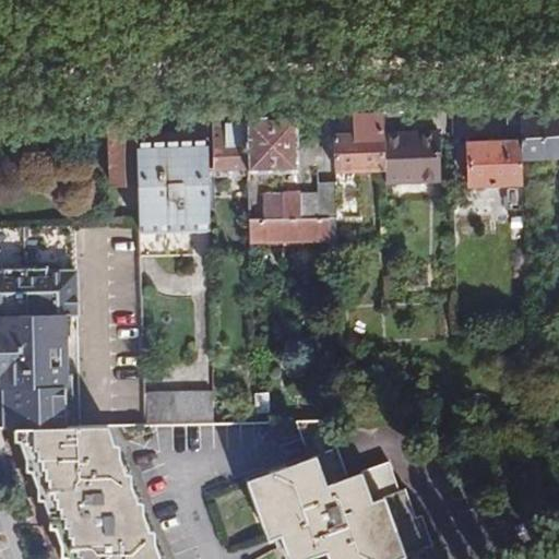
[(520,115),(520,110),(504,110),(506,144),(466,145),(467,189),(522,188),(521,168),(520,115)]
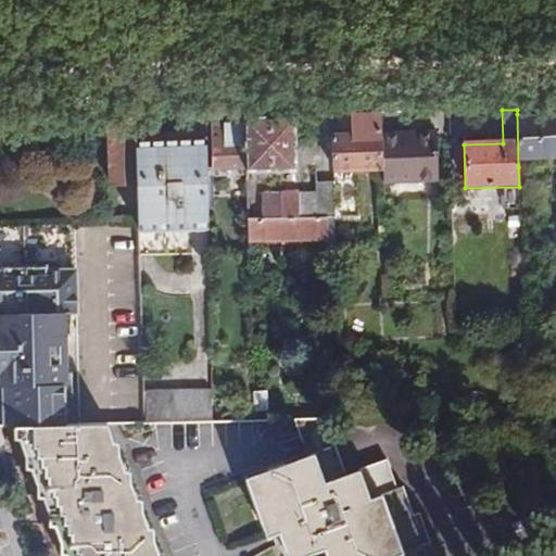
[(555,113),(517,114),(518,167),(555,166),(555,113)]
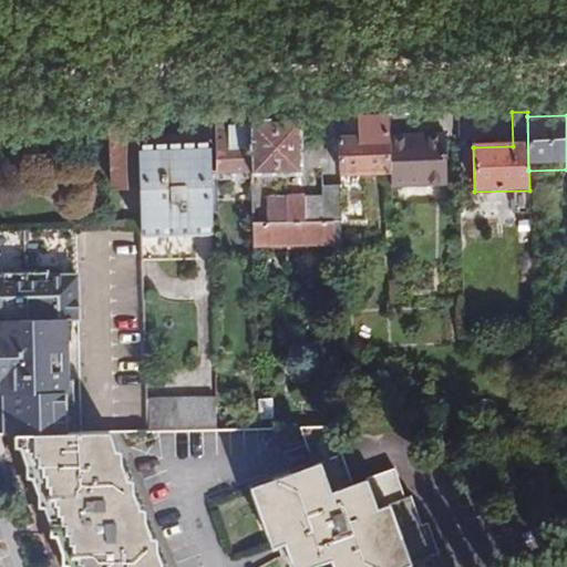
[(360,142),(338,143),(339,174),(390,174),(389,140),(389,116),(360,117),(360,142)]
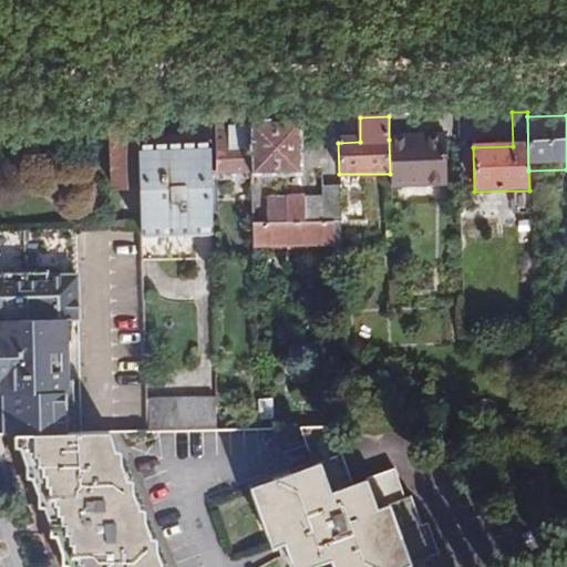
[(249,121),(250,174),(250,178),(301,177),(300,119),(249,121)]
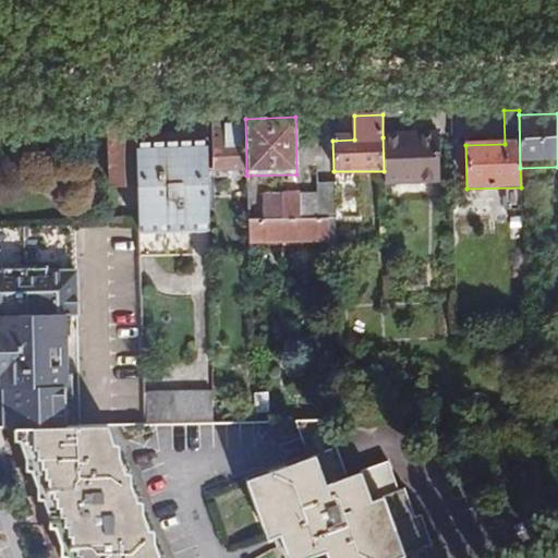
[(245,119),(213,120),(214,172),(246,171),(245,119)]
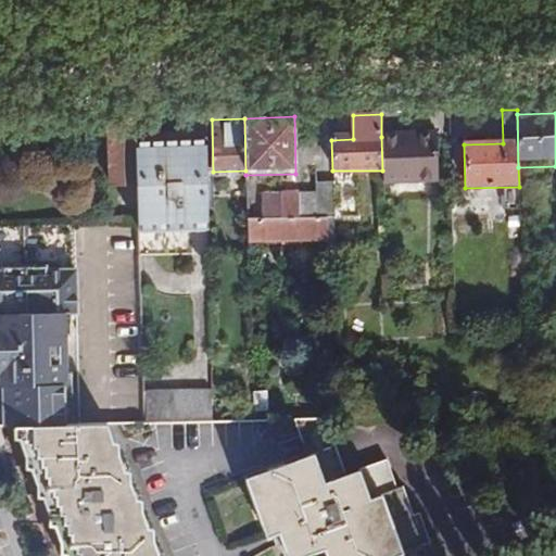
[(137,143),(137,122),(108,123),(108,144),(109,186),(139,185),(137,143)]
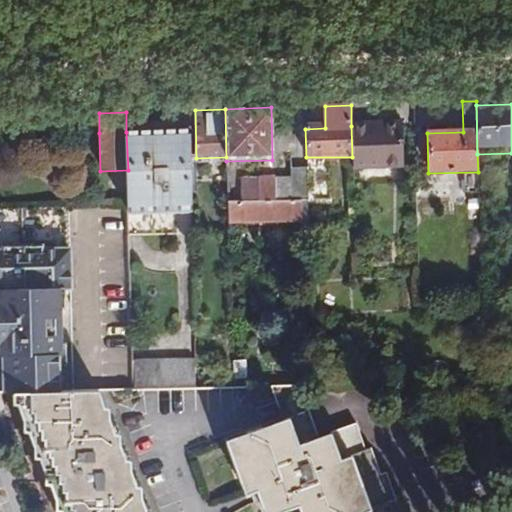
[(352,157),(353,170),(402,169),(401,124),(351,126),(352,157)]
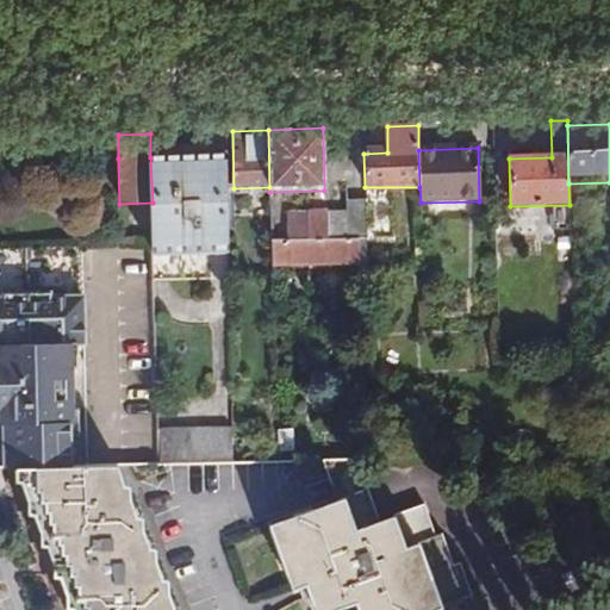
[(228,251),(226,155),(195,156),(197,188),(209,188),(211,251),(228,251)]
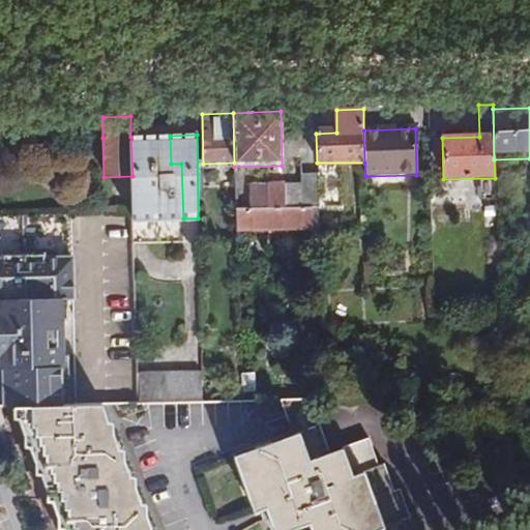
[(170,136),(130,137),(133,176),(134,215),(134,219),(183,218),(181,164),(171,164),(170,136)]
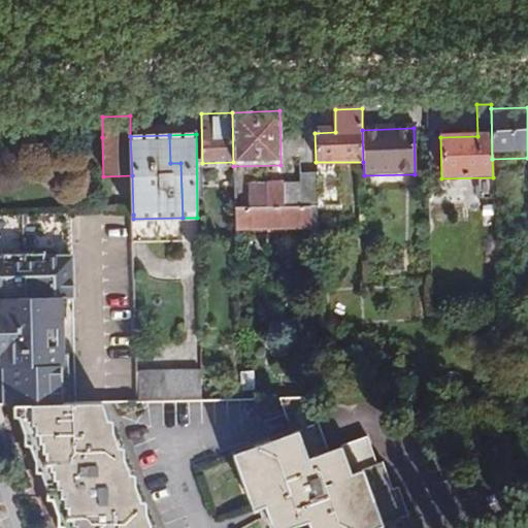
[(250,211),(235,211),(236,266),(246,267),(246,253),(255,253),(255,231),(310,230),(309,210),(317,210),(316,177),(298,177),(298,185),(299,209),(267,210),(250,211)]
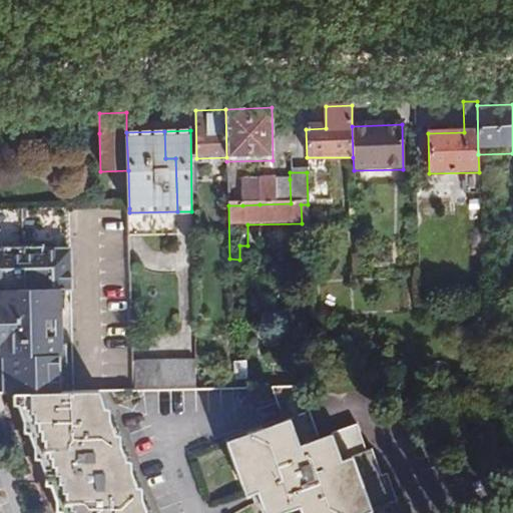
[(259,180),(260,204),(291,203),(290,179),(259,180)]
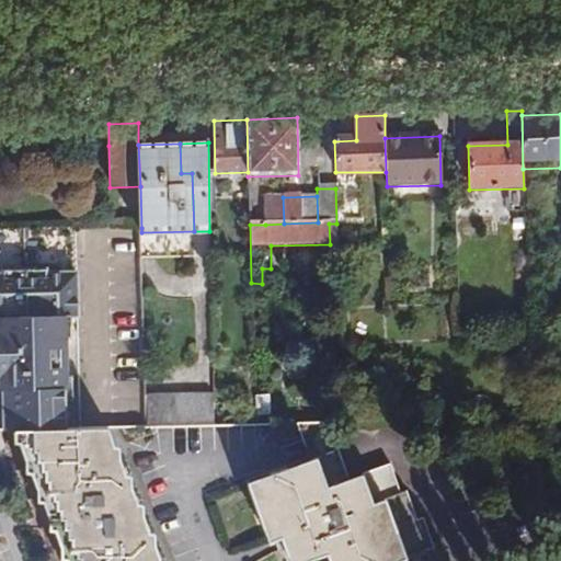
[(265,198),(265,225),(284,224),(283,197),(265,198)]
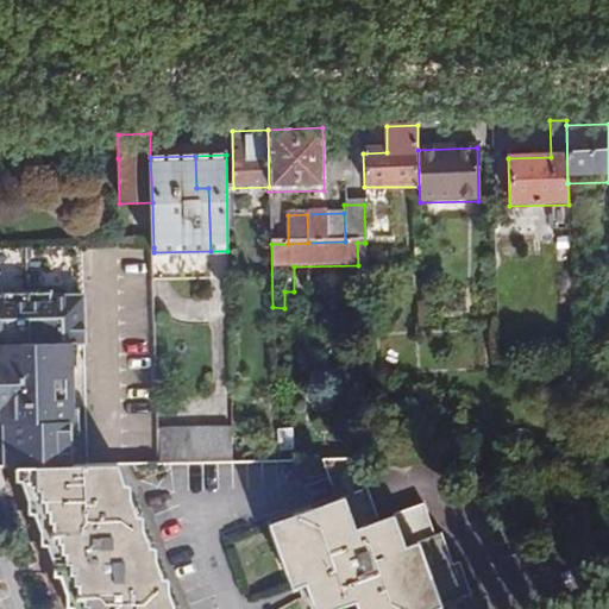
[(0,383),(82,383),(80,296),(49,297),(48,293),(0,294),(0,383)]
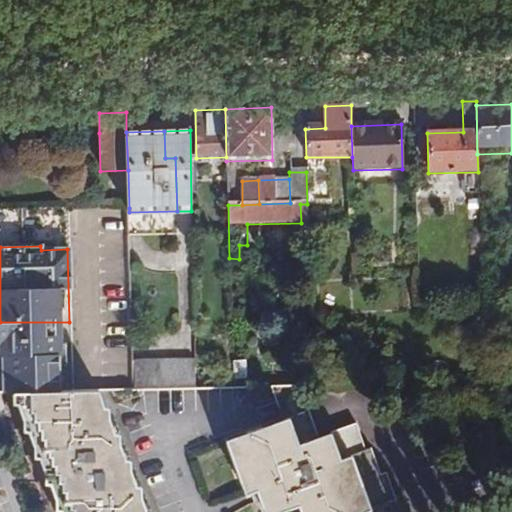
[(0,354),(3,355),(3,389),(72,388),(69,322),(0,322),(0,354)]
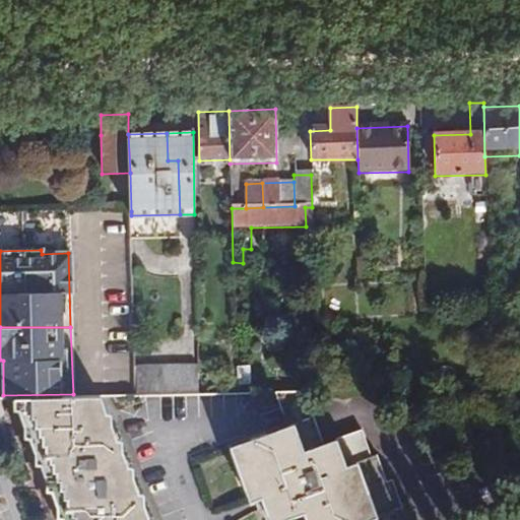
[(135,396),(197,395),(196,363),(134,365),(135,396)]
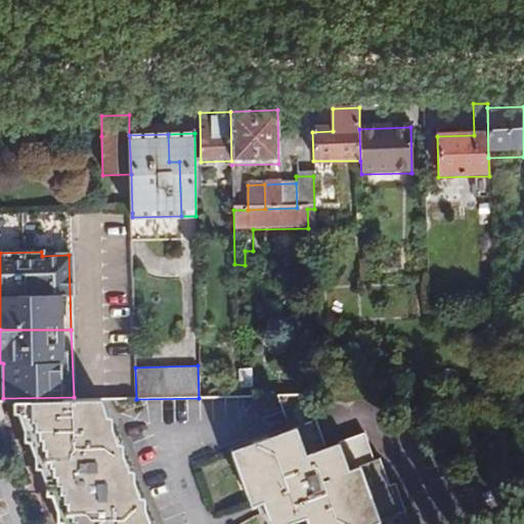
[(236,369),(236,387),(249,387),(249,370),(236,369)]
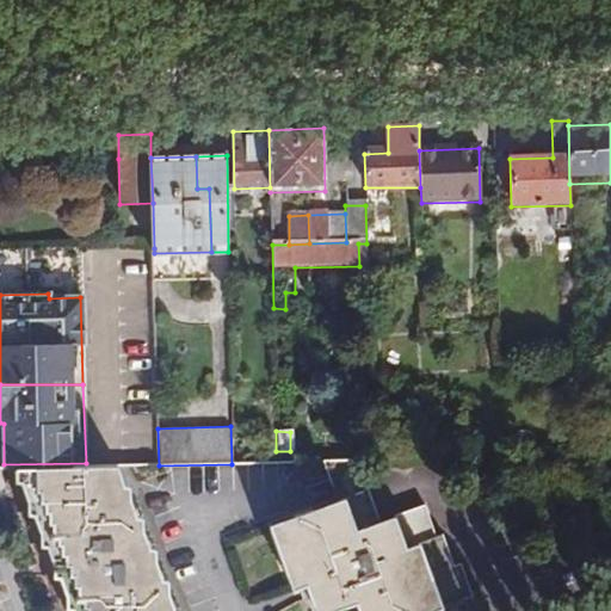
[(86,463),(4,464),(4,468),(14,469),(26,471),(24,479),(20,481),(23,486),(116,483),(119,493),(127,492),(113,462),(86,463)]
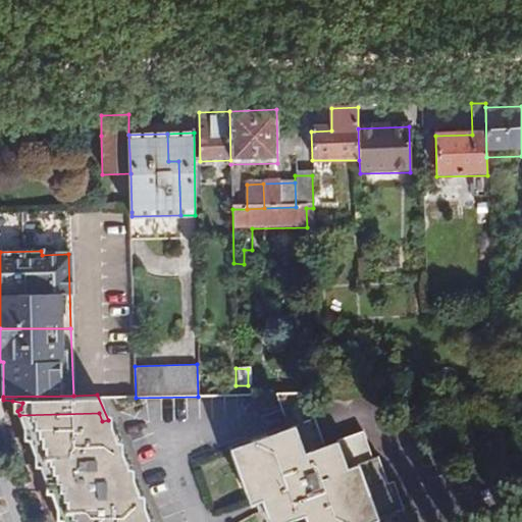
[(307,396),(274,396),(289,426),(231,449),(242,477),(247,476),(258,503),(264,501),(272,521),(285,521),(312,512),(315,521),(370,521),(405,509),(397,483),(392,484),(380,459),(375,460),(365,435),(327,448),(307,396)]
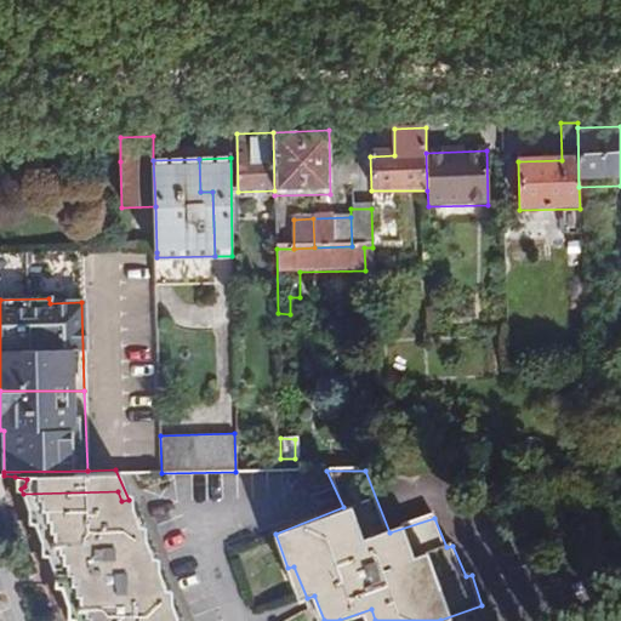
[(27,479),(15,477),(11,489),(21,489),(24,486),(27,479)]
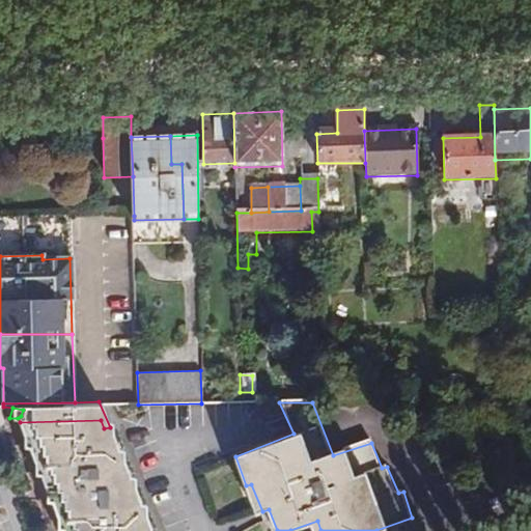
[(151,530),(110,427),(104,428),(101,420),(20,422),(24,432),(20,445),(29,446),(36,462),(33,474),(42,475),(48,491),(58,493),(56,502),(53,502),(59,518),(57,529),(64,529),(64,530),(151,530)]
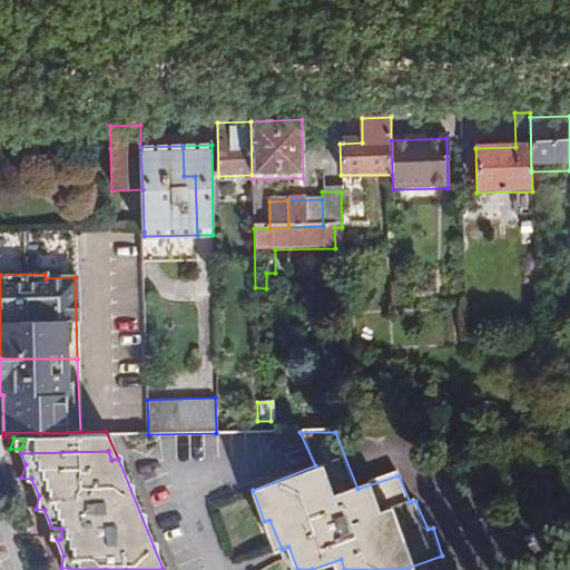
[(49,538),(57,539),(60,539),(62,529),(51,527),(49,538)]
